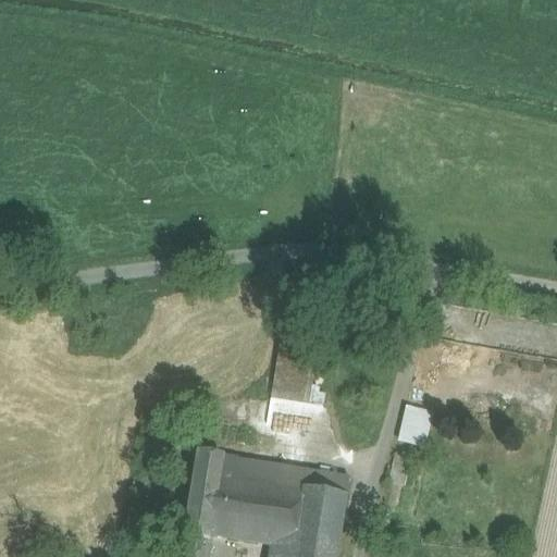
[(311,351),(280,347),(272,399),(304,404),(311,351)]
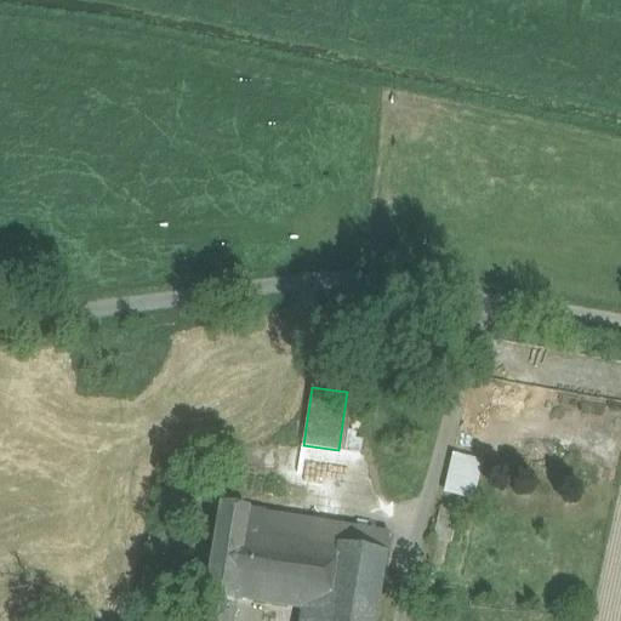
[(444,491),(474,499),(484,460),(454,451),(444,491)]
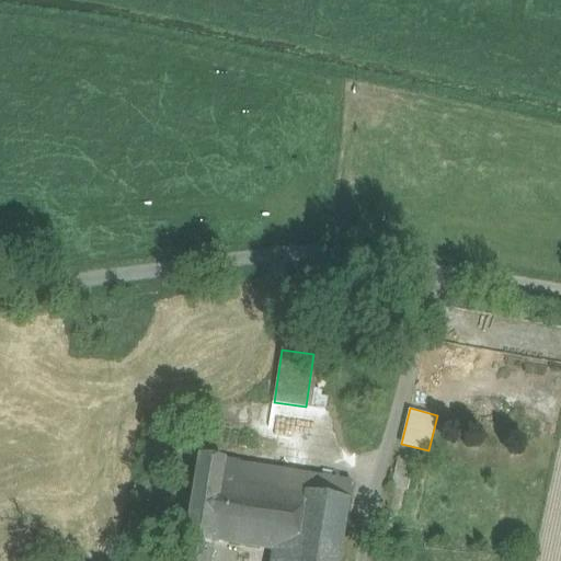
[(198,455),(184,544),(210,546),(212,540),(225,459),(198,455)]
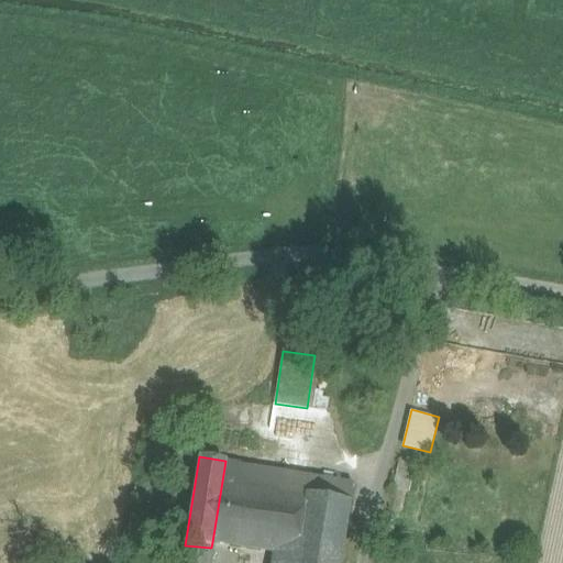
[(415,463),(400,460),(393,489),(407,493),(415,463)]
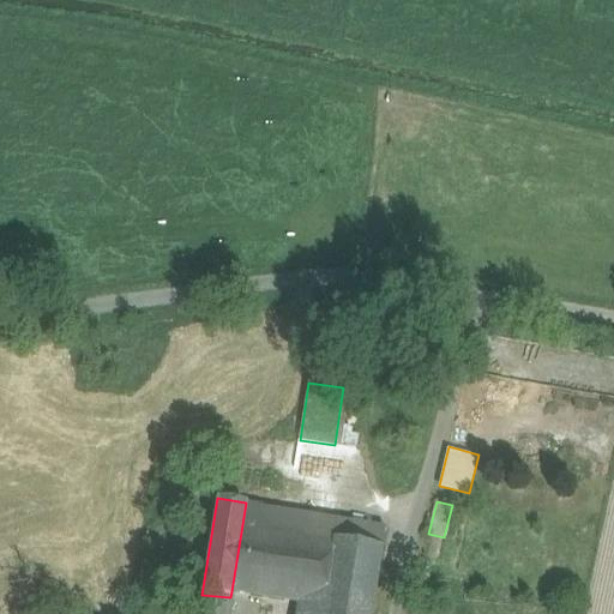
[(246,503),(232,591),(247,595),(262,507),(262,505),(246,503)]
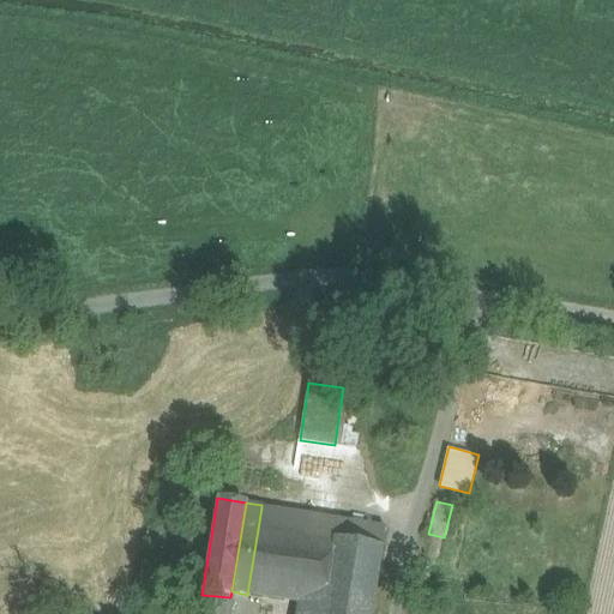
[(371,613),(385,529),(262,507),(247,595),(299,605),(296,613),(371,613)]
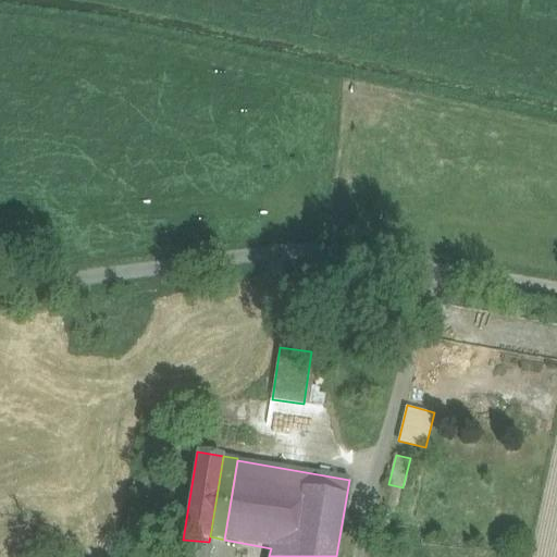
[(206,556),(209,542),(183,540),(180,556),(206,556)]
